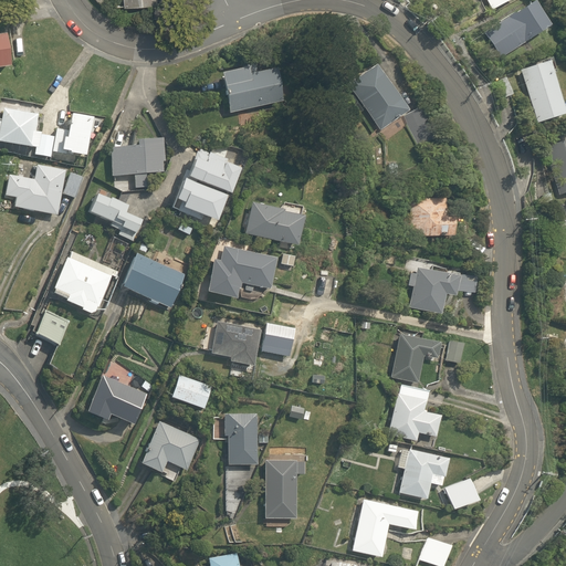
[(482,0),(491,16),(517,0),(482,0)]
